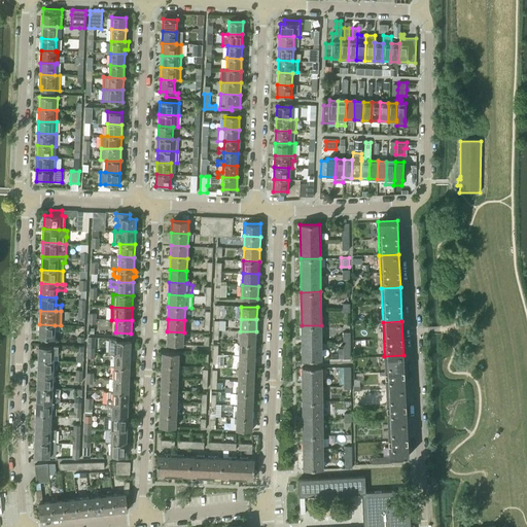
[(55,339),(55,325),(39,324),(39,338),(55,339)]
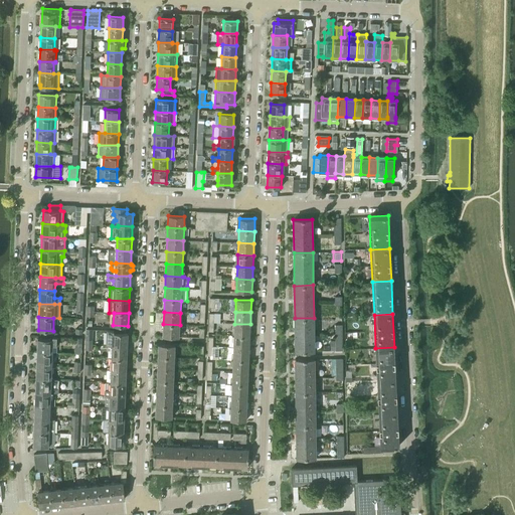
[(314,318),(295,318),(295,351),(314,351),(314,318)]
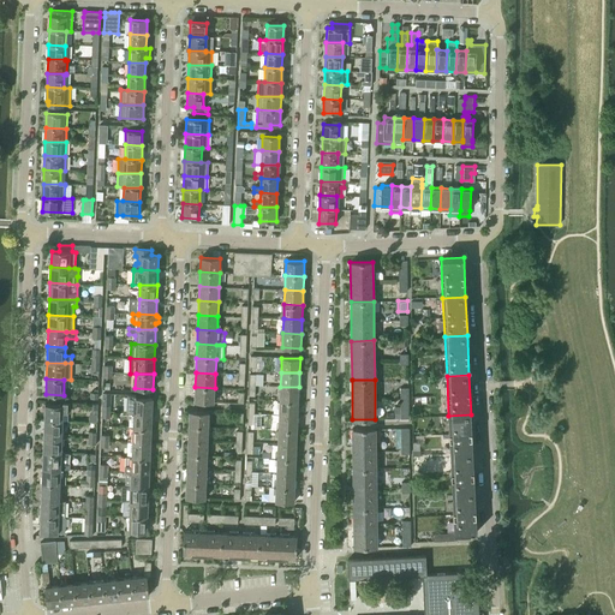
[(195,387),(195,401),(214,402),(215,388),(195,387)]
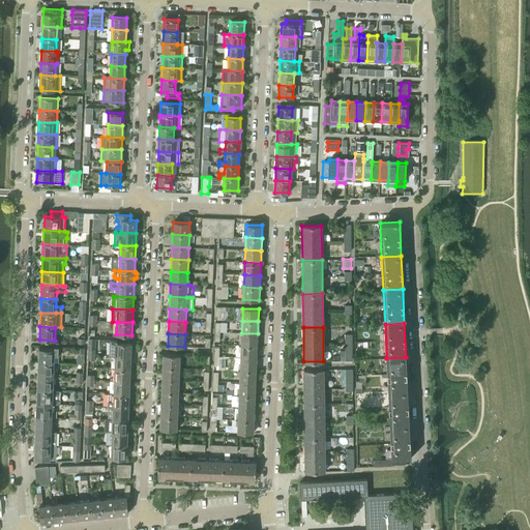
[(241,333),(241,346),(257,346),(258,333),(241,333)]
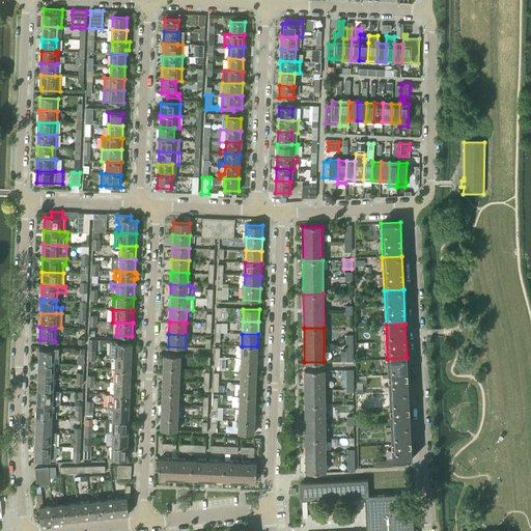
[(110,341),(109,356),(115,357),(131,357),(131,344),(116,343),(116,341),(110,341)]
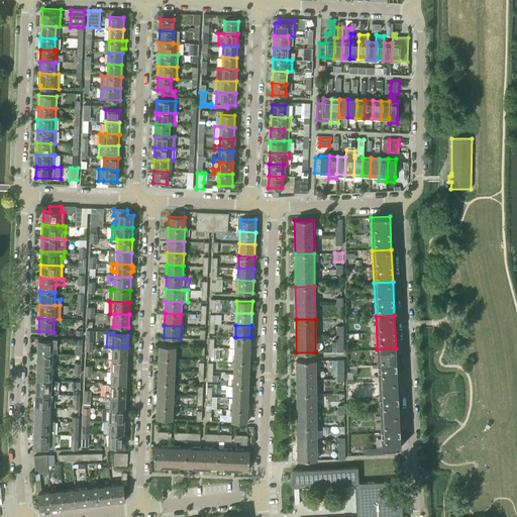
[(235,337),(234,349),(250,349),(250,337),(235,337)]
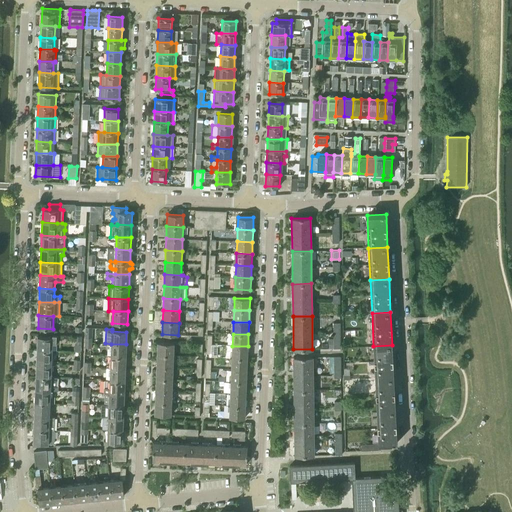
[(37,336),(37,350),(52,350),(52,343),(57,344),(58,335),(52,335),(52,337),(37,336)]
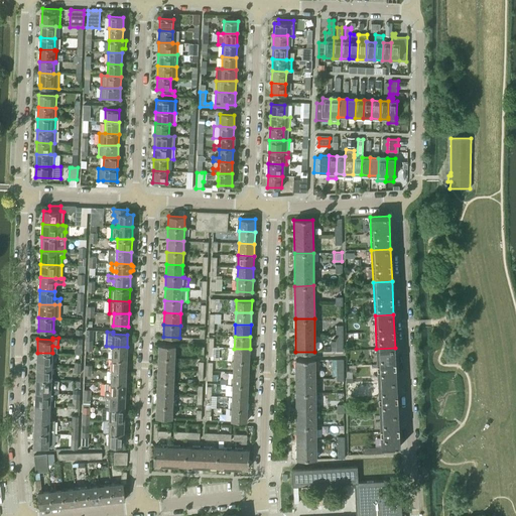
[(158,357),(174,358),(175,346),(159,345),(158,357)]
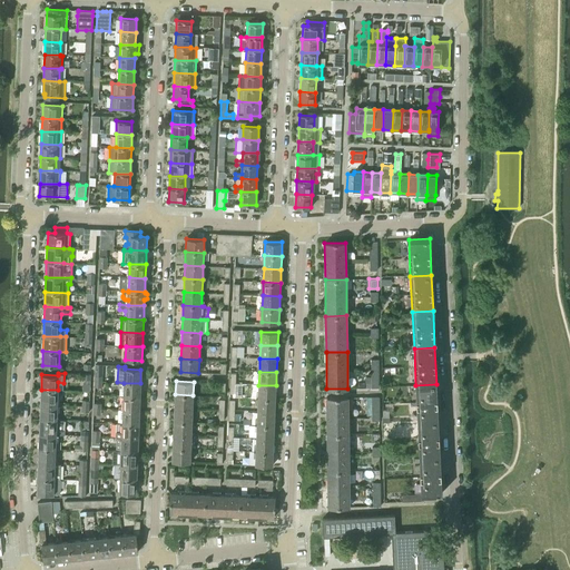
[(124,383),(124,396),(139,397),(140,383),(124,383)]
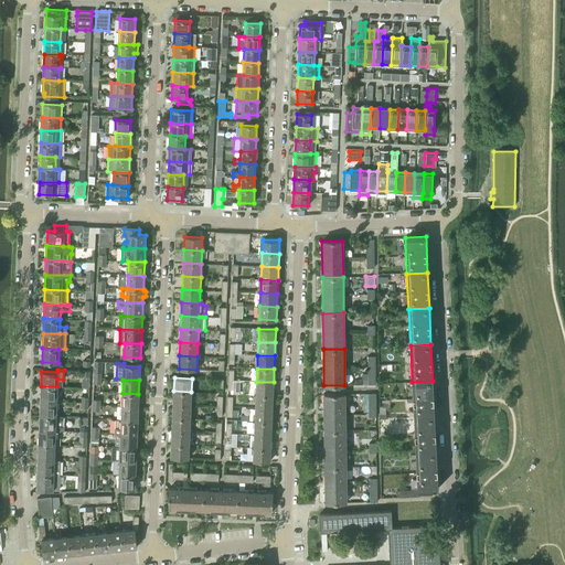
[(249,381),(249,394),(256,395),(273,395),(274,382),(256,382),(249,381)]
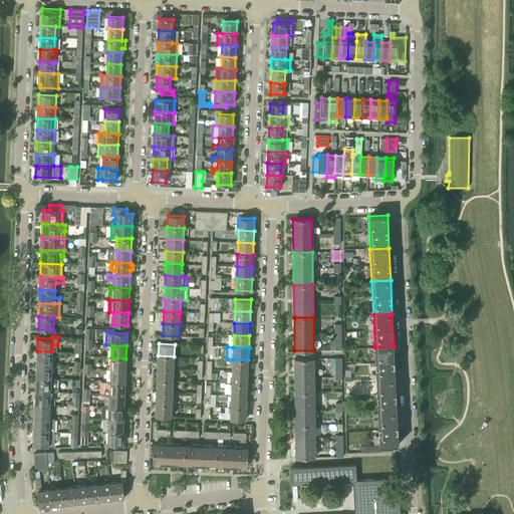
[(376,379),(396,379),(394,346),(374,347),(376,379)]
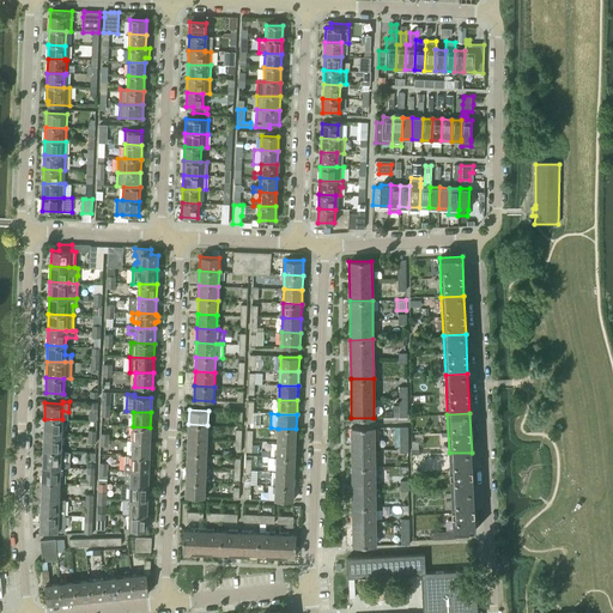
[(44,419),(43,435),(61,436),(62,419),(44,419)]
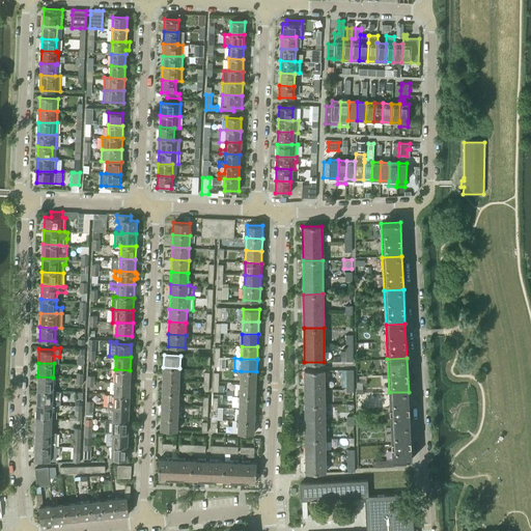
[(179,381),(179,368),(163,367),(163,380),(179,381)]
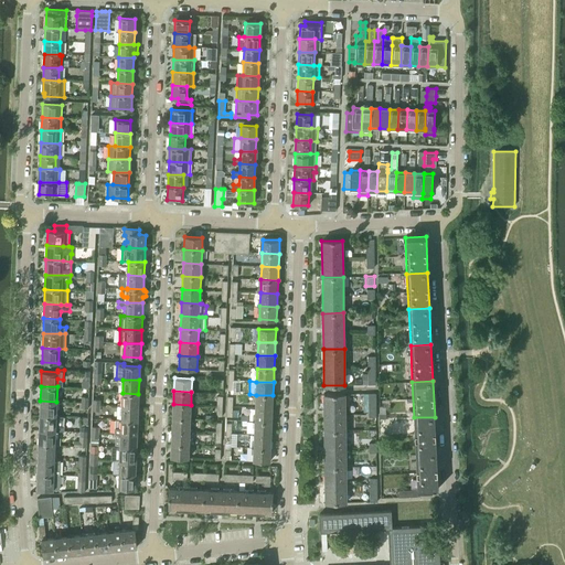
[(123,393),(121,406),(138,407),(138,394),(123,393)]
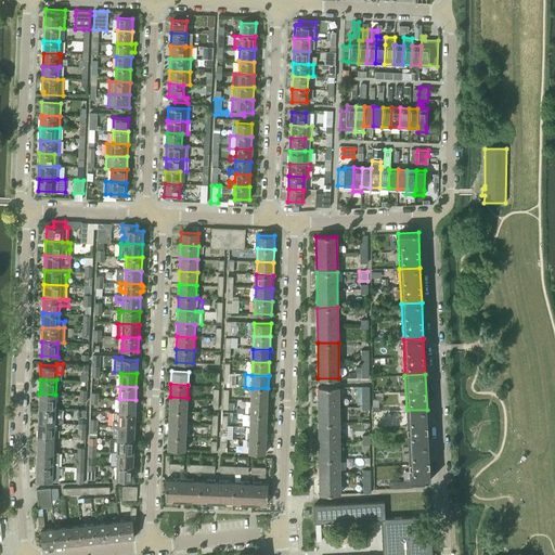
[(319,423),(339,422),(338,387),(318,387),(319,423)]
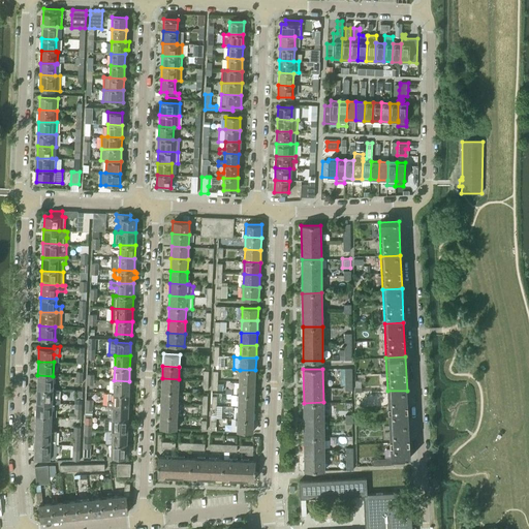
[(340,369),(340,380),(352,379),(351,369),(340,369)]
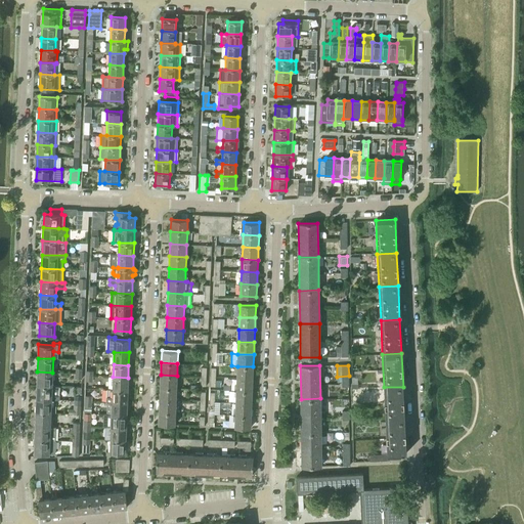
[(237,366),(237,379),(253,379),(253,366),(237,366)]
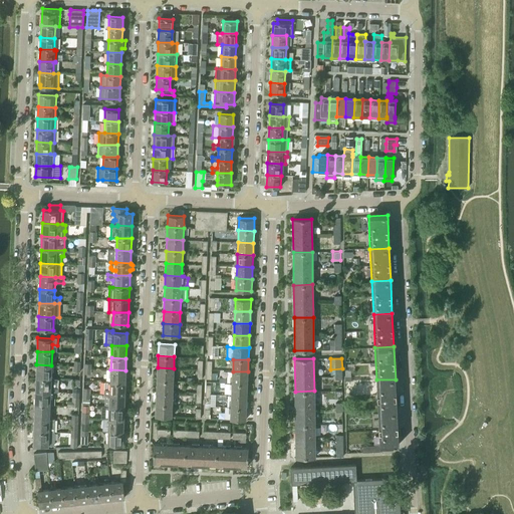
[(36,364),(36,377),(51,378),(51,365),(36,364)]
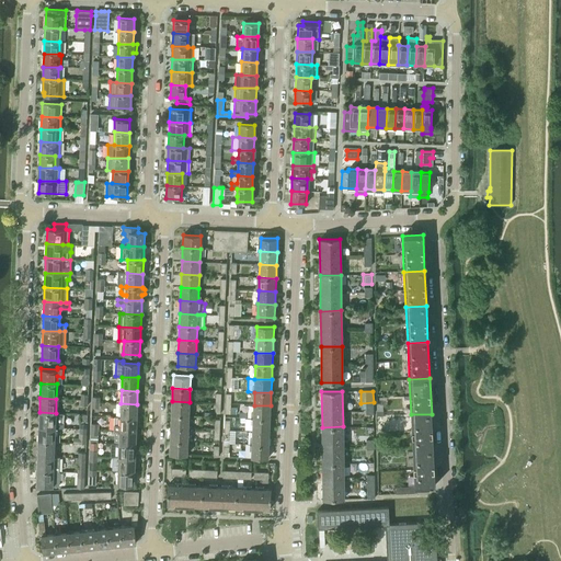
[(189,415),(190,402),(172,401),(171,414),(189,415)]
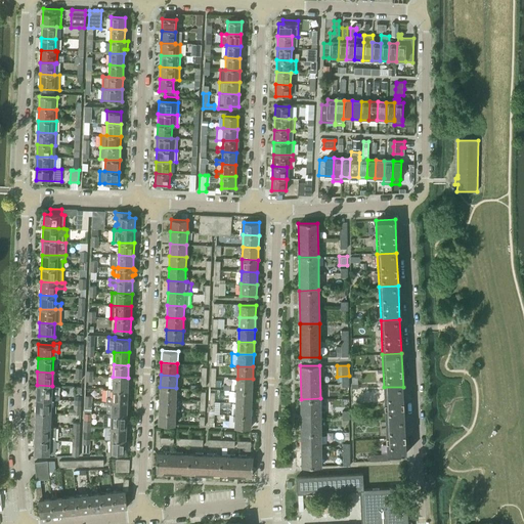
[(349,387),(349,376),(337,377),(337,382),(342,382),(342,387),(349,387)]
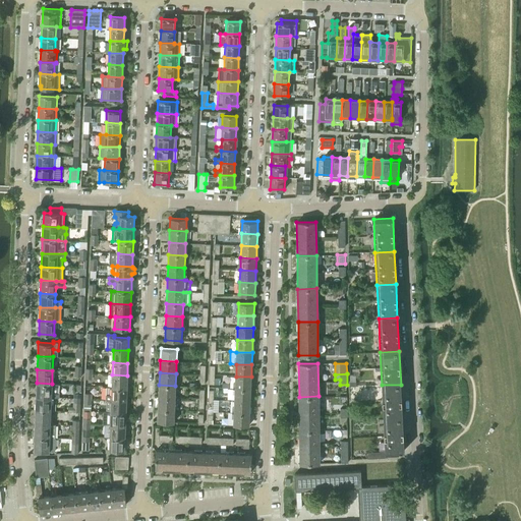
[(112,374),(112,388),(126,388),(127,375),(112,374)]
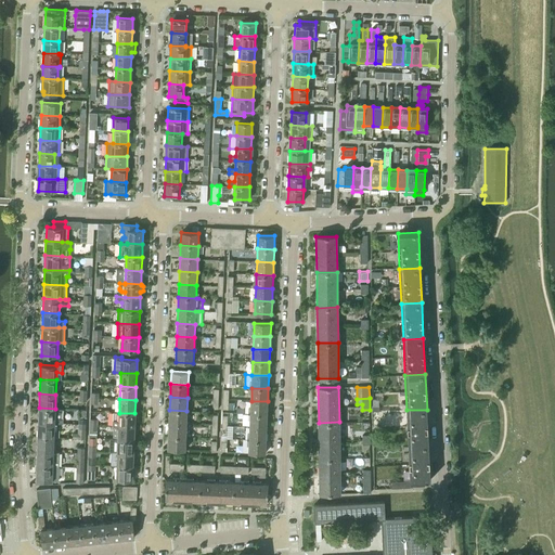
[(252,401),(250,414),(267,414),(268,401),(252,401)]
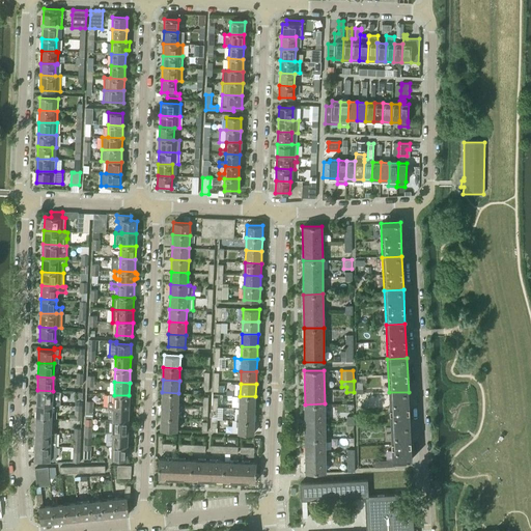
[(37,390),(36,404),(52,404),(60,406),(61,391),(53,391),(37,390)]
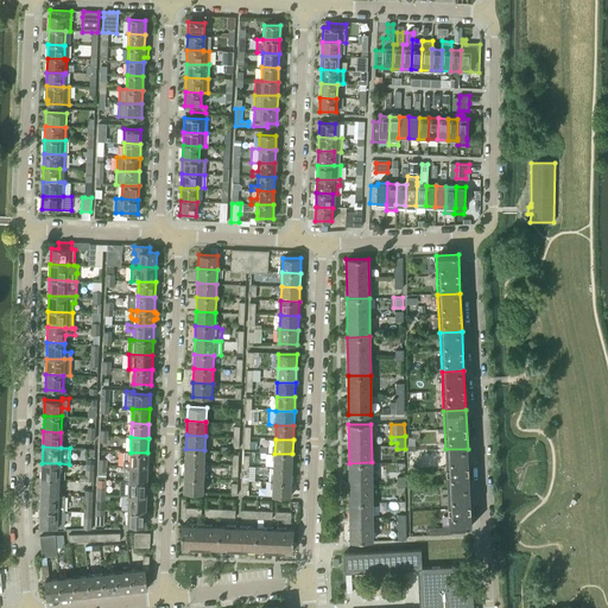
[(204,464),(204,450),(185,449),(185,463),(204,464)]
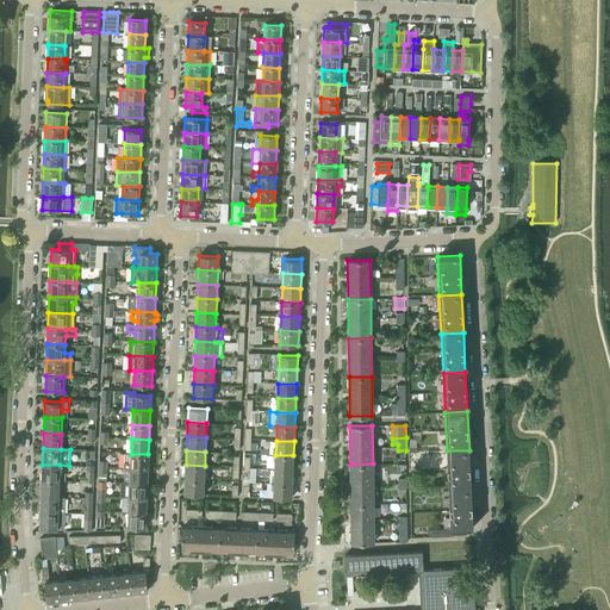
[(448,490),(471,489),(470,450),(447,450),(448,490)]
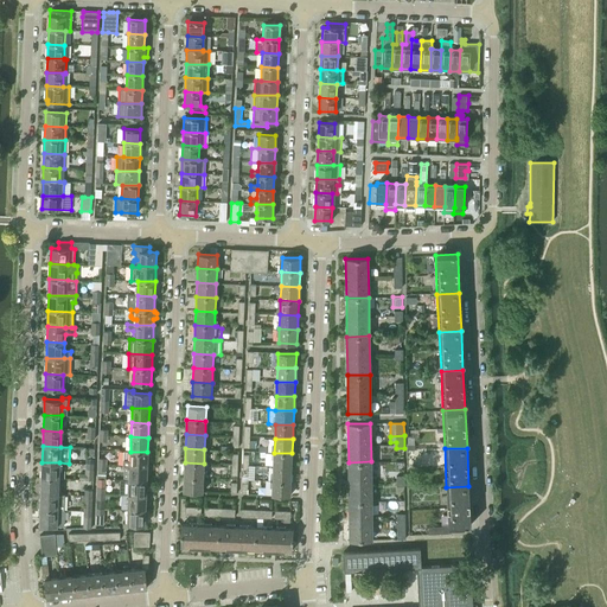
[(123,452),(123,466),(125,466),(129,466),(147,467),(147,452),(131,452),(123,452)]
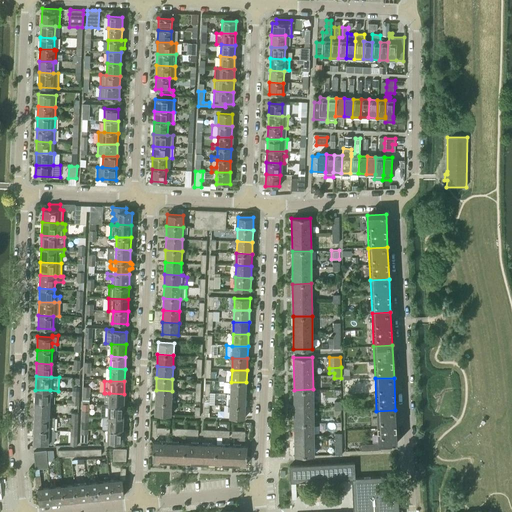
[(231,382),(231,394),(246,394),(246,382),(231,382)]
